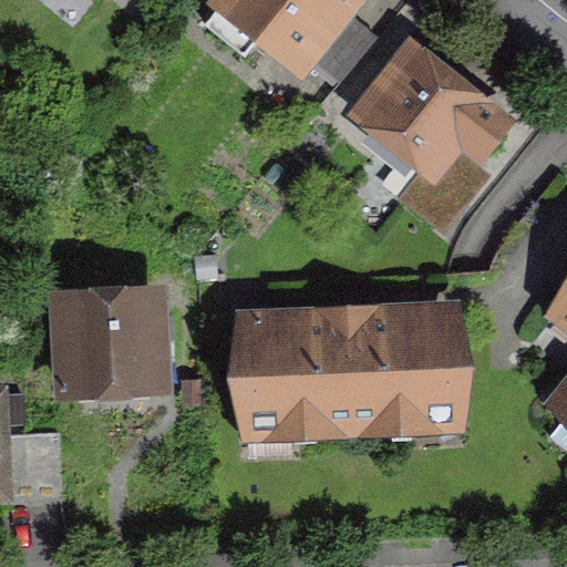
[(361,0),(219,0),(214,9),(303,81),(366,3),(361,0)]
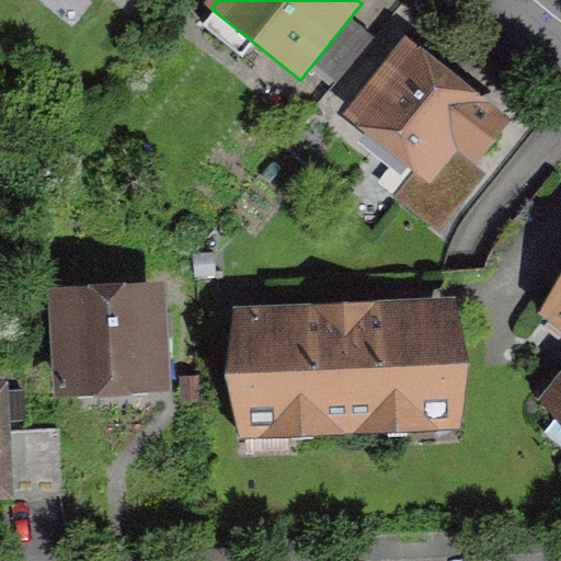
[(410,36),(345,113),(427,182),(457,147),(480,167),(516,124),(410,36)]
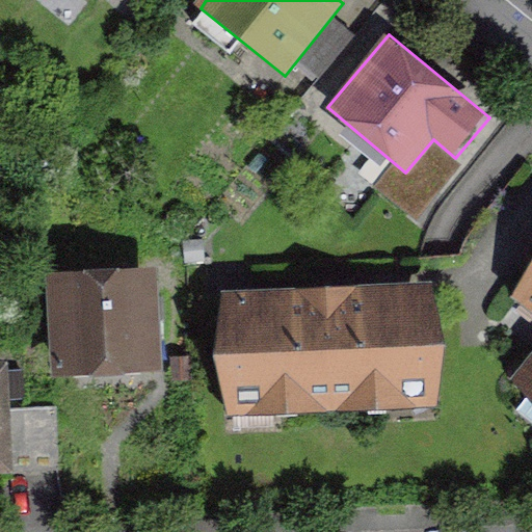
[(531,271),(511,296),(531,313),(531,358),(516,378),(531,392),(531,271)]
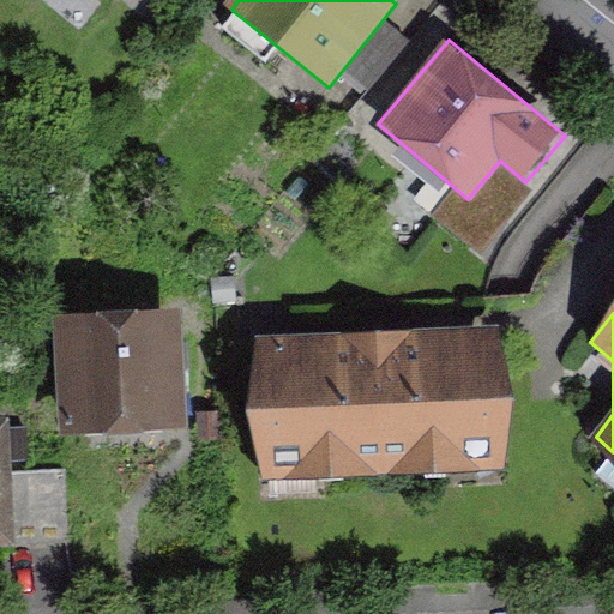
[(180,314),(53,320),(58,434),(185,428),(180,314)]
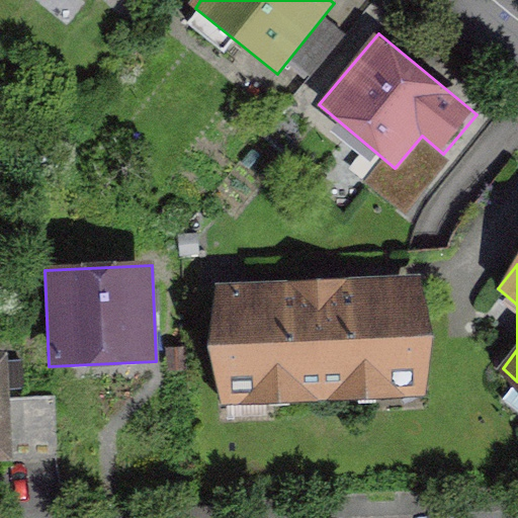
[(423,278),(218,290),(225,406),(430,394),(423,278)]
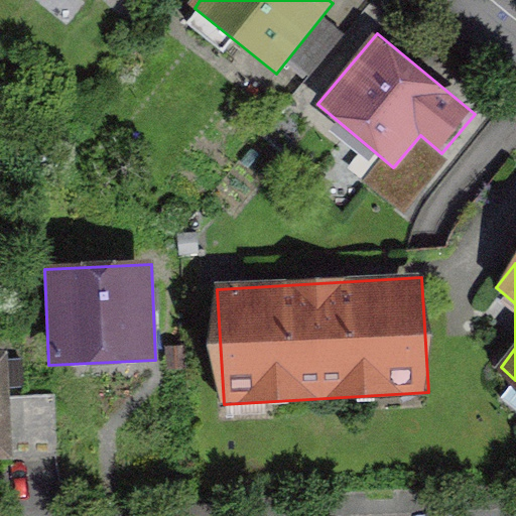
[(11,355),(0,355),(0,459),(16,459),(11,355)]
